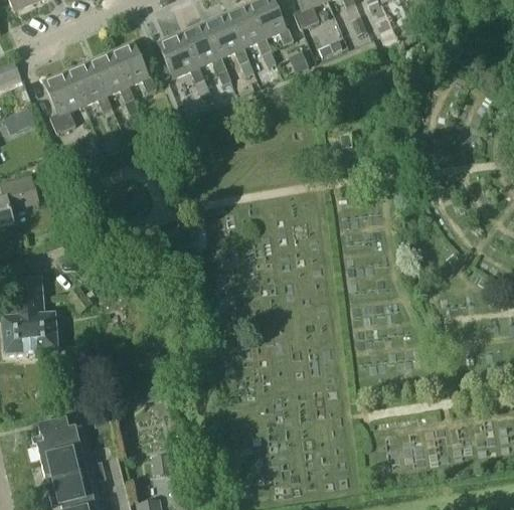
[(9,0),(13,9),(34,1),(33,0),(9,0)]
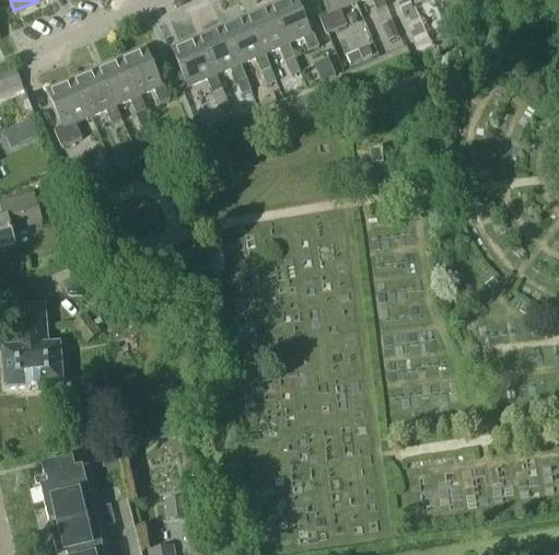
[(290,42),(304,36),(310,48),(321,44),(314,29),(311,30),(298,0),(277,0),(270,3),(287,43),(290,42)]
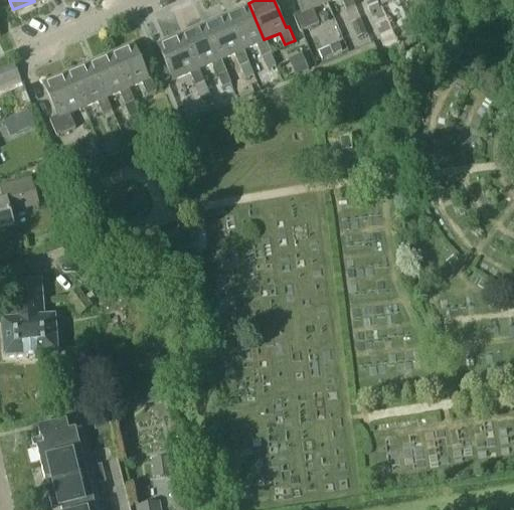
[(298,0),(302,8),(294,11),(301,27),(320,19),(314,6),(326,1),(325,0),(298,0)]
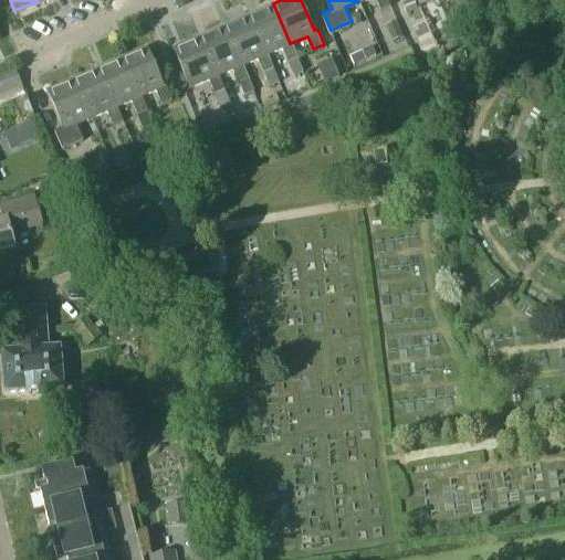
[(304,67),(293,42),(290,43),(273,3),(249,13),(265,53),(269,52),(283,46),(294,72),(304,67)]
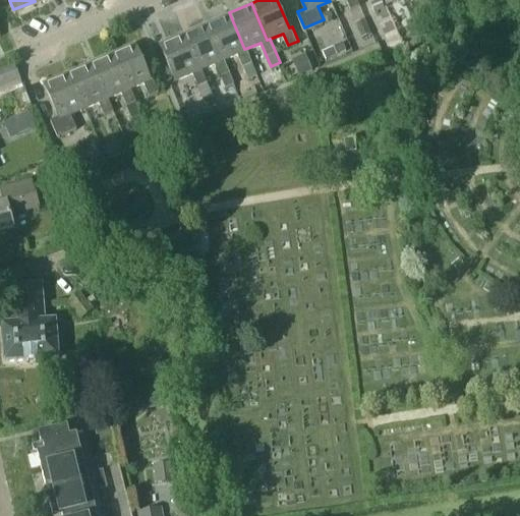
[(229,12),(207,21),(222,59),(225,57),(225,58),(238,52),(248,75),(257,71),(247,48),(244,49),(229,12)]
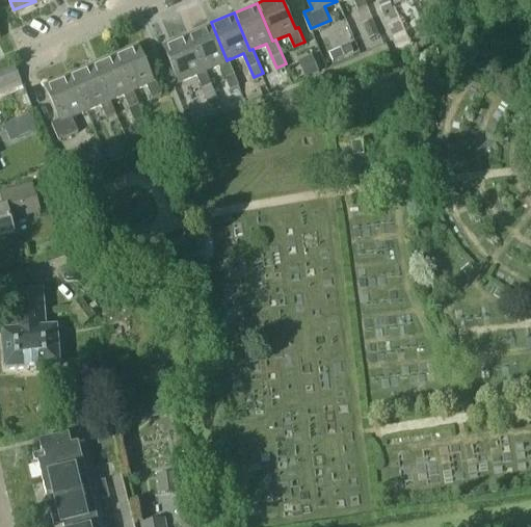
[(373,15),(363,20),(370,35),(380,31),(373,15)]
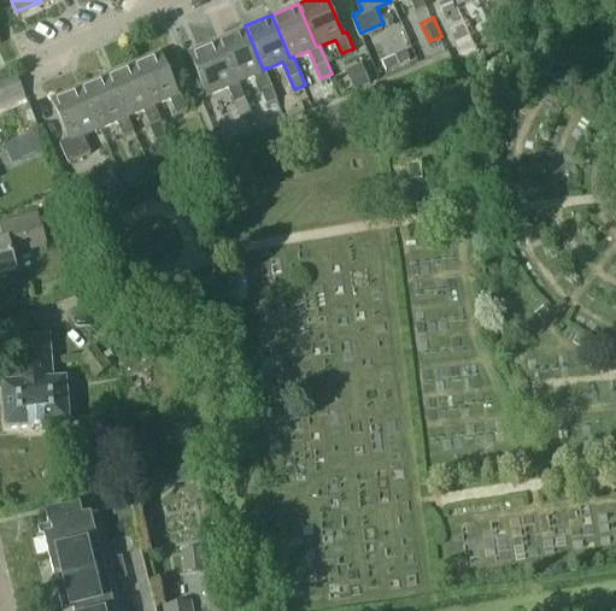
[(236,81),(240,80),(254,74),(262,88),(262,87),(267,99),(276,95),(271,83),(273,82),(267,69),(267,68),(263,70),(245,25),(218,37),(236,81)]
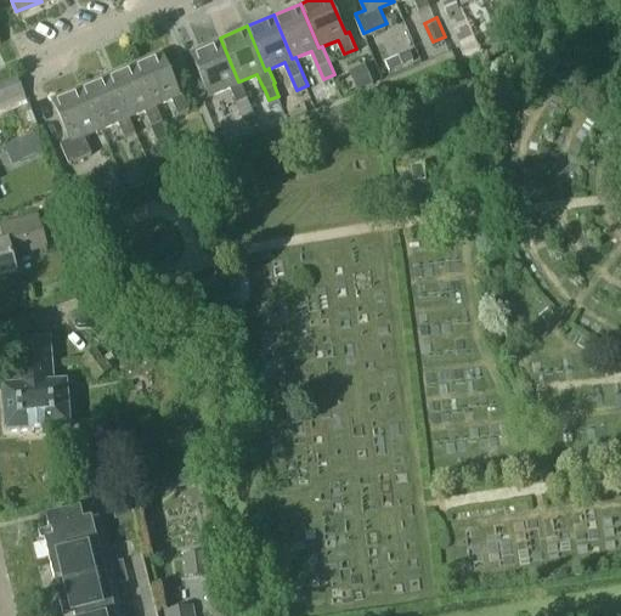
[(254,111),(242,80),(238,82),(220,38),(192,50),(212,94),(231,85),(243,116),(254,111)]
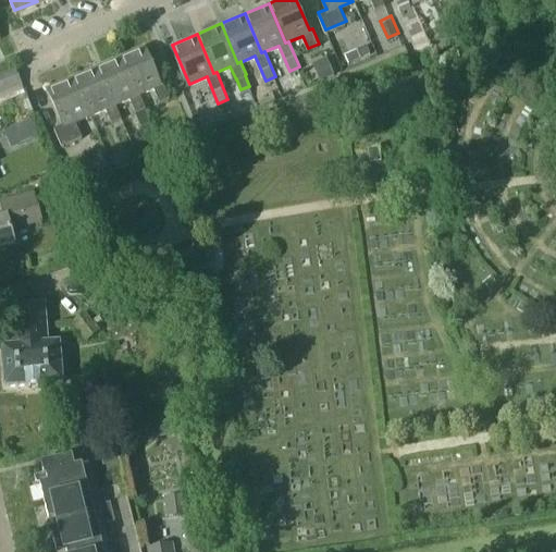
[(368,43),(346,52),(350,61),(361,56),(361,54),(371,50),(368,43)]
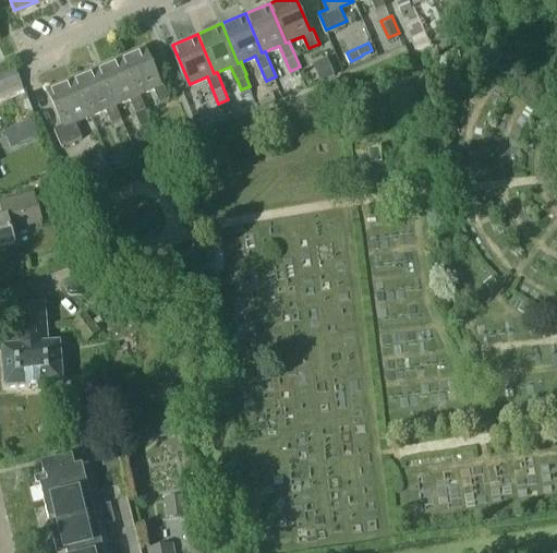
[(137,94),(141,93),(155,86),(160,99),(171,95),(165,81),(161,82),(145,44),(121,55),(137,94)]
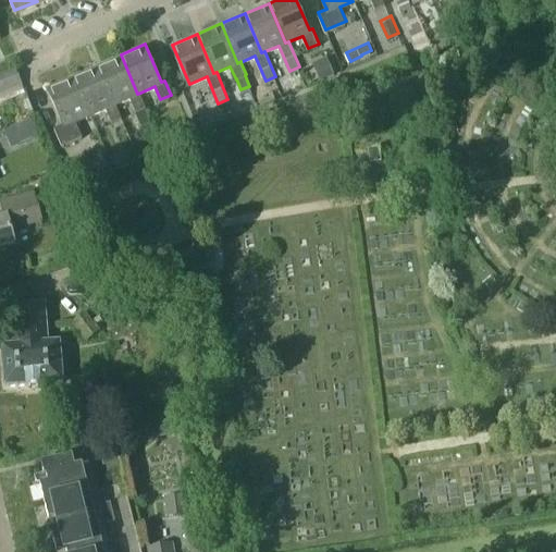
[(151,119),(140,93),(137,94),(121,54),(96,65),(113,105),(116,102),(131,97),(141,123),(151,119)]
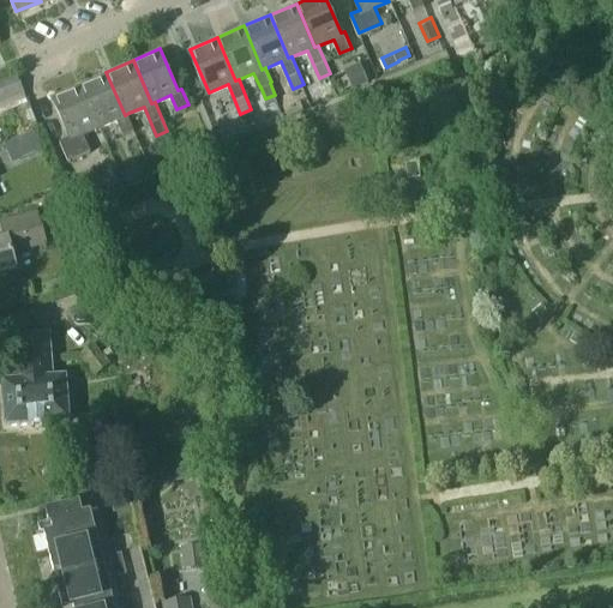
[(361,60),(346,66),(354,85),(370,79),(361,60)]
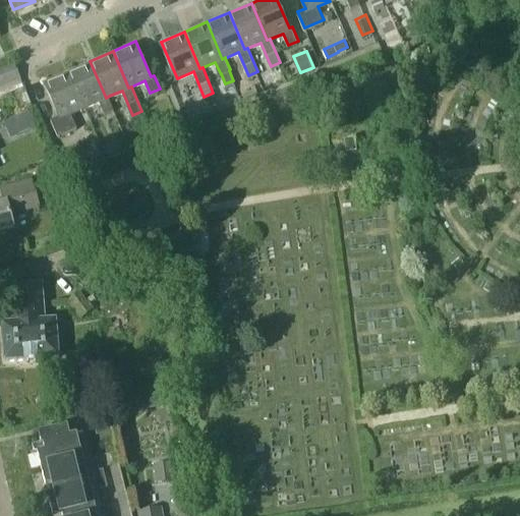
[(24,83),(14,59),(0,64),(0,90),(1,94),(24,83)]
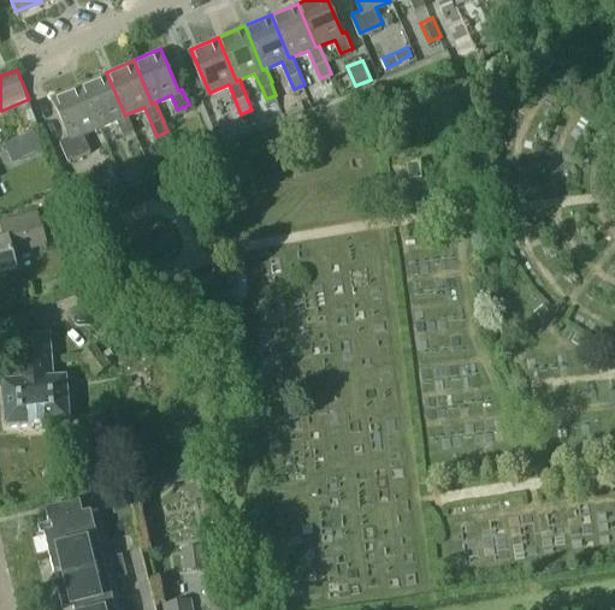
[(125,116),(106,72),(80,83),(99,126),(117,118),(124,132),(135,128),(129,113),(125,116)]
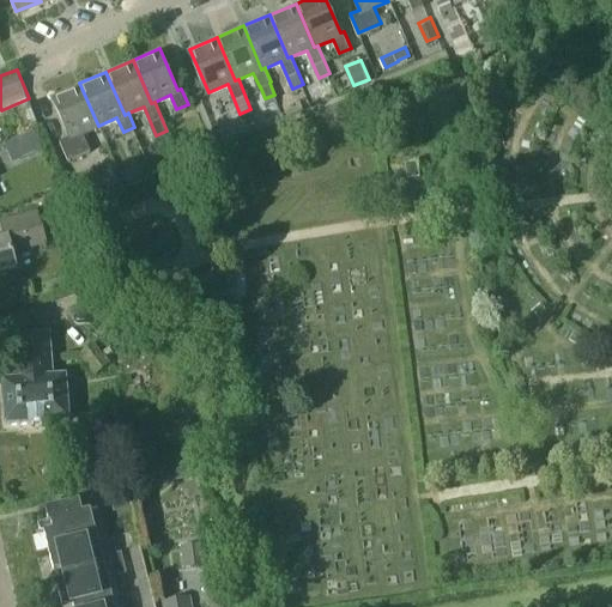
[(53,95),(70,134),(60,139),(68,158),(91,149),(84,132),(98,126),(79,83),(53,95)]
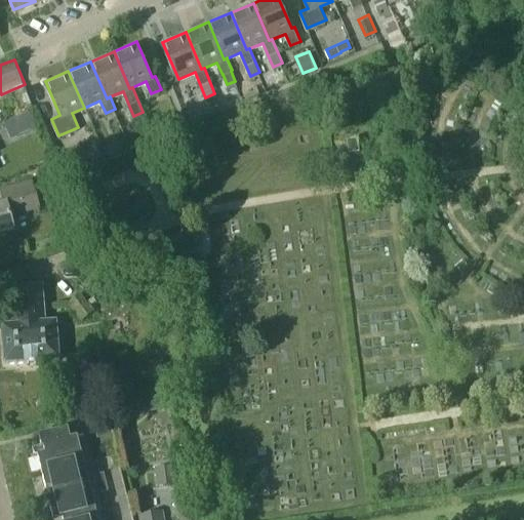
[(11,136),(41,124),(34,107),(4,120),(11,136)]
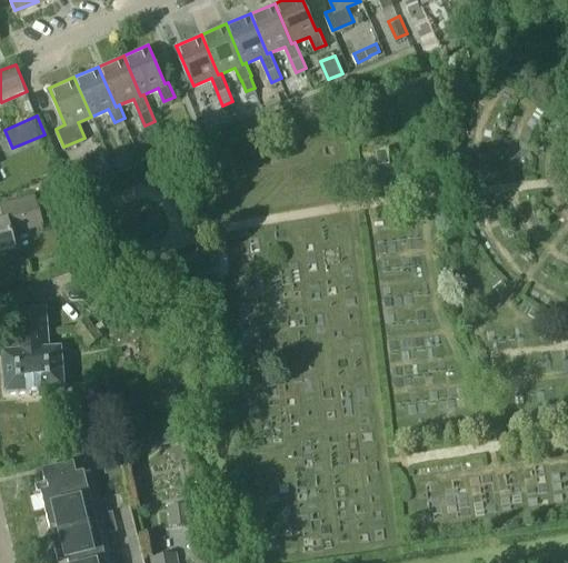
[(132,166),(127,152),(113,158),(119,171),(132,166)]
